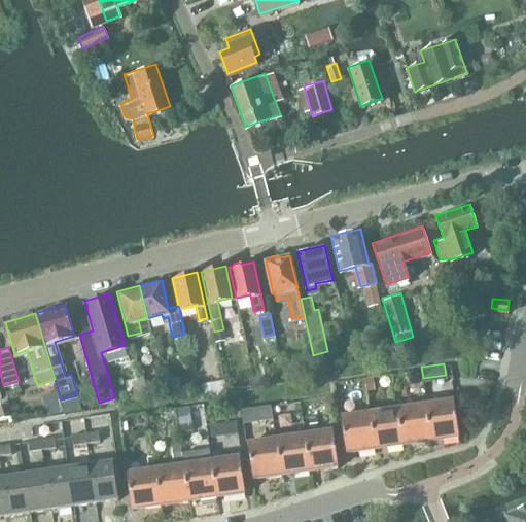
[(178,376),(164,378),(166,390),(180,387),(178,376)]
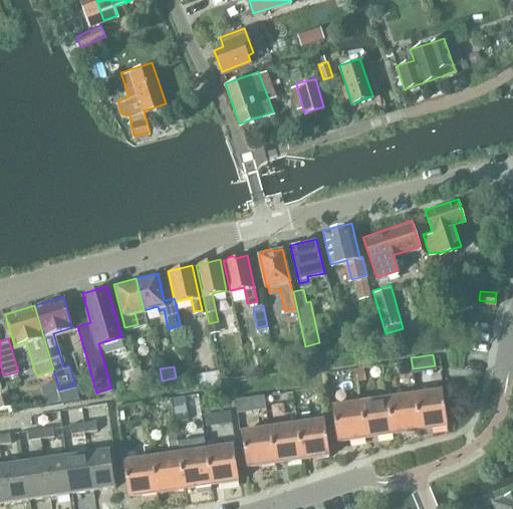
[(158,367),(144,369),(147,382),(160,379),(158,367)]
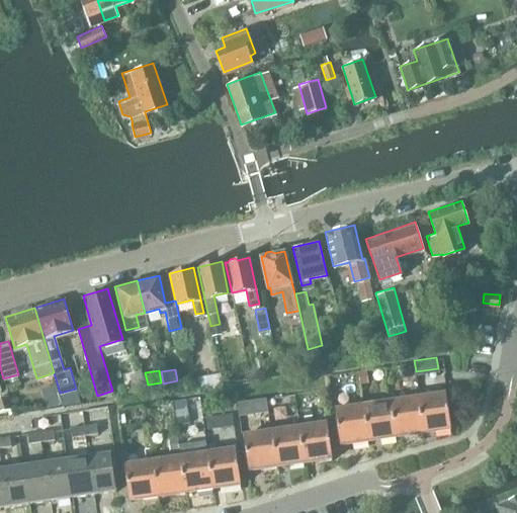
[(327,373),(329,385),(341,382),(339,370),(327,373)]
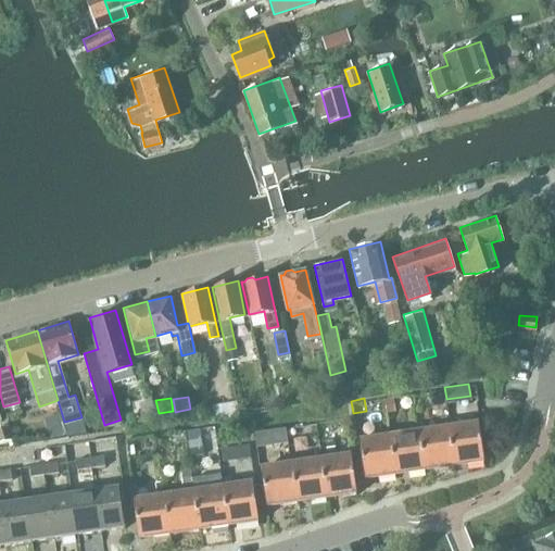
[(440,426),(419,428),(425,467),(454,463),(448,424),(446,414),(439,415),(440,426)]
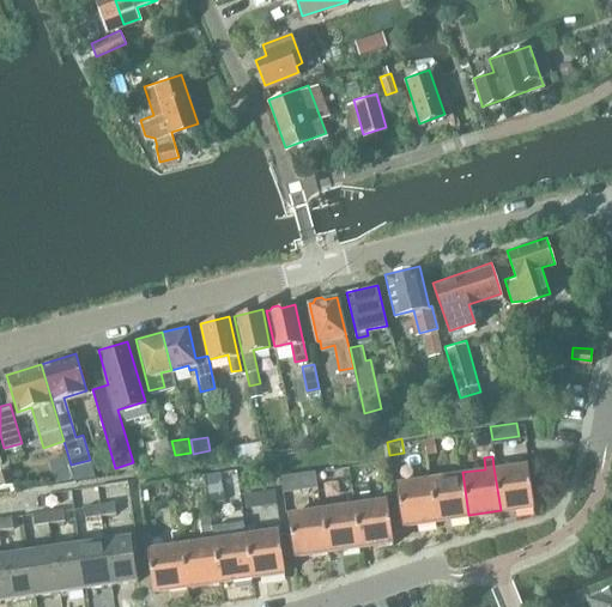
[(95,474),(90,460),(71,465),(74,477),(95,474)]
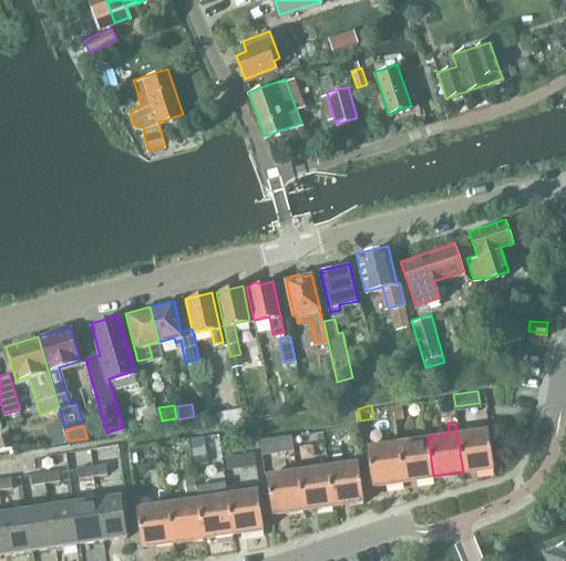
[(463,471),(493,467),(487,427),(456,432),(463,471)]
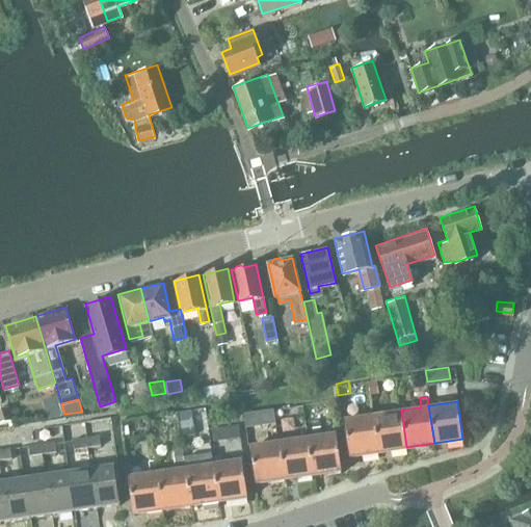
[(246,421),(276,418),(275,404),(244,407),(246,421)]
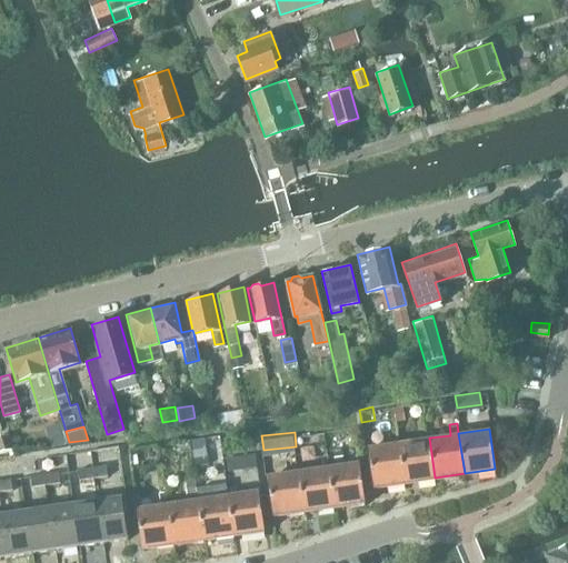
[(429,438),(399,442),(405,481),(435,478),(429,438)]
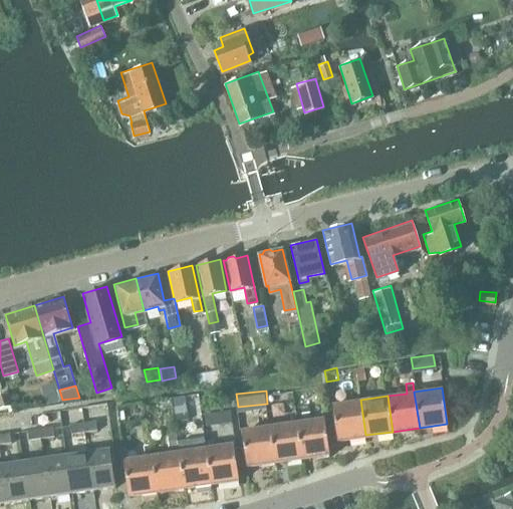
[(360,400),(332,404),(337,439),(365,435),(360,400)]
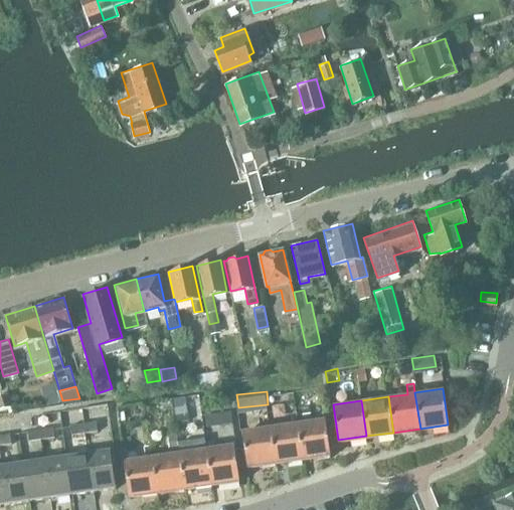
[(230,408),(217,409),(218,422),(231,420),(232,420),(230,408)]
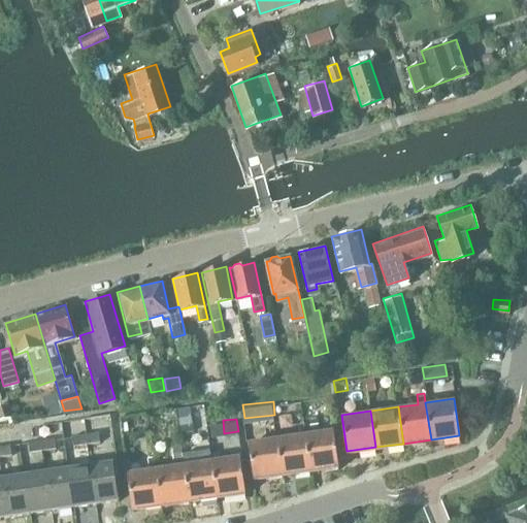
[(338,465),(333,429),(304,433),(310,469),(338,465)]
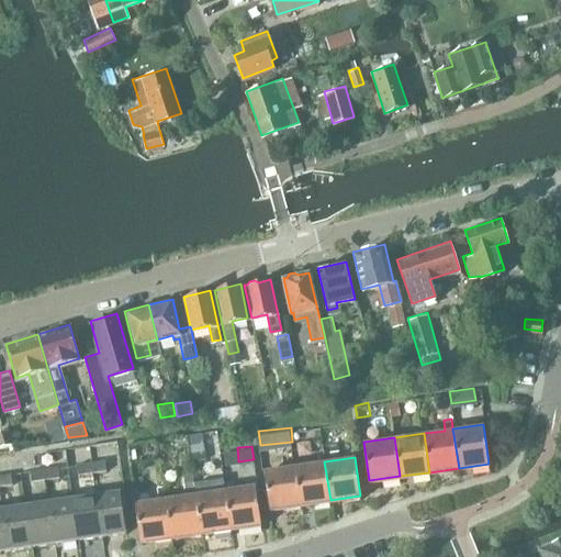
[(104,458),(90,460),(91,470),(105,468),(104,458)]
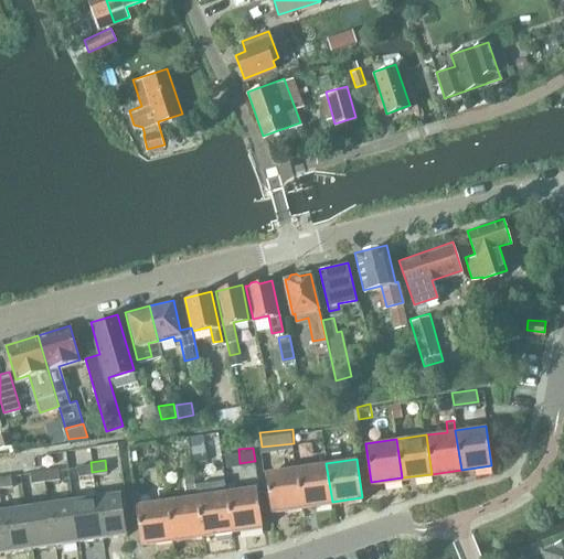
[(91,462),(77,463),(78,473),(92,472),(91,462)]
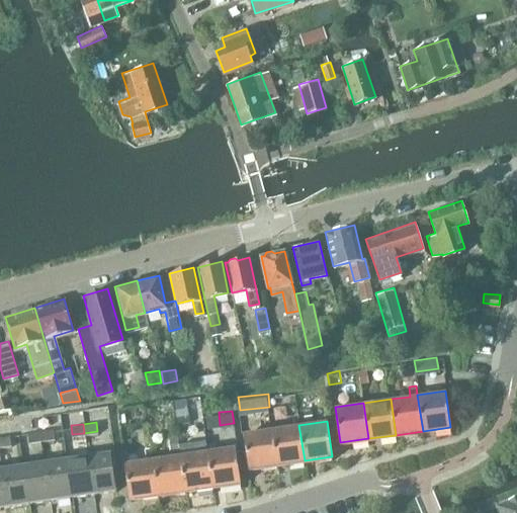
[(298,425),(271,429),(276,464),(305,460),(298,425)]
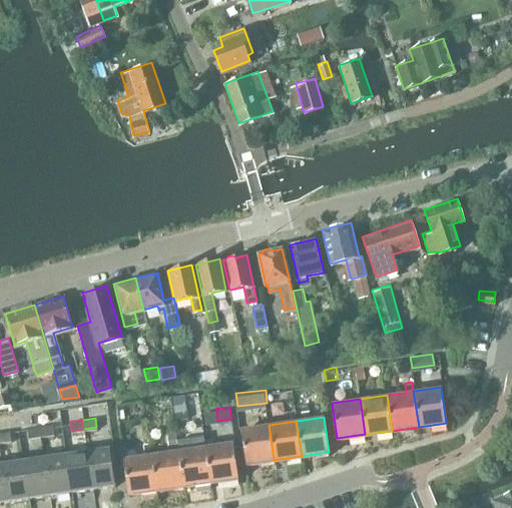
[(52,424),(39,426),(41,435),(53,433),(52,424)]
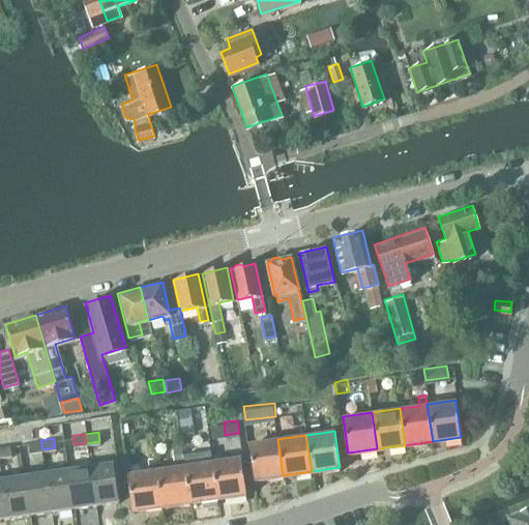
[(277,439),(248,443),(255,479),(283,475),(277,439)]
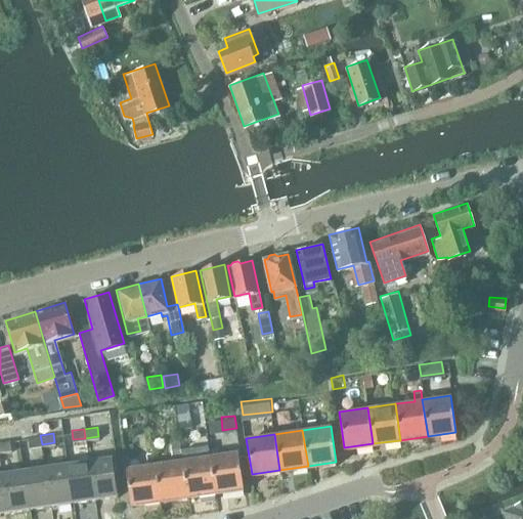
[(40,435),(28,437),(29,446),(42,444),(40,435)]
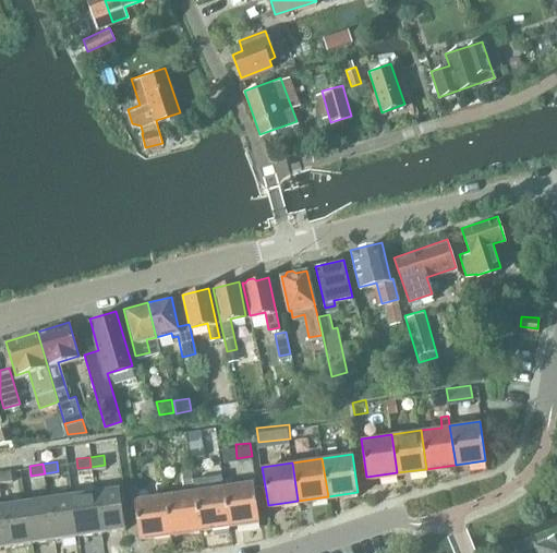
[(10,468),(0,469),(0,479),(11,478),(10,468)]
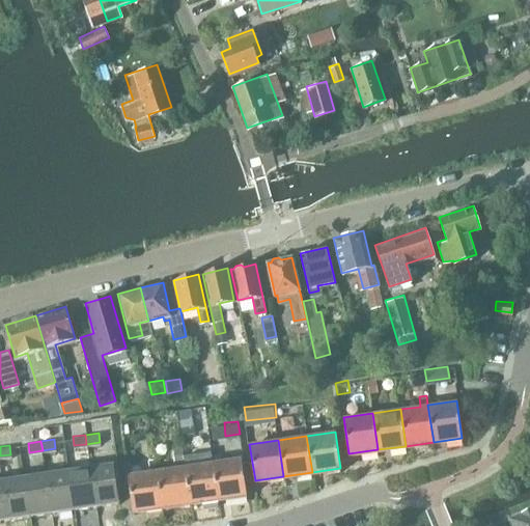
[(147,458),(149,472),(128,475),(133,511),(162,507),(157,471),(156,471),(154,457),(147,458)]
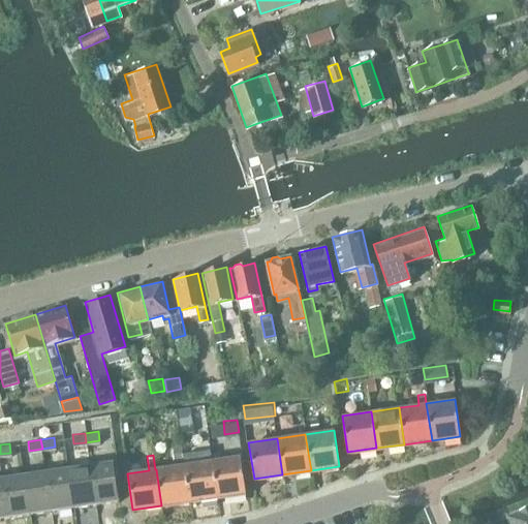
[(246,493),(240,457),(212,461),(217,497),(246,493)]
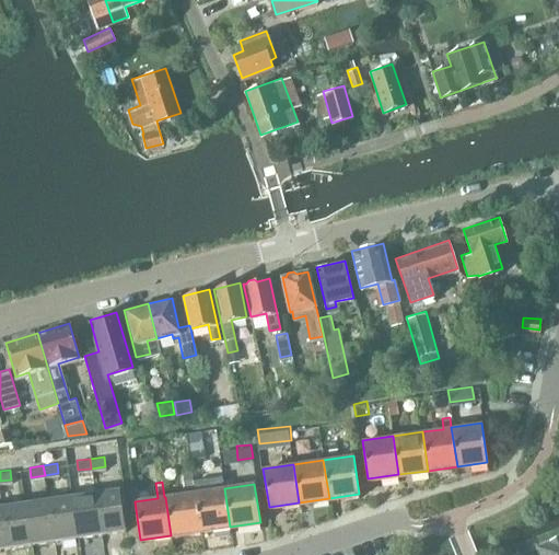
[(224,488),(195,493),(200,531),(230,527),(224,488)]
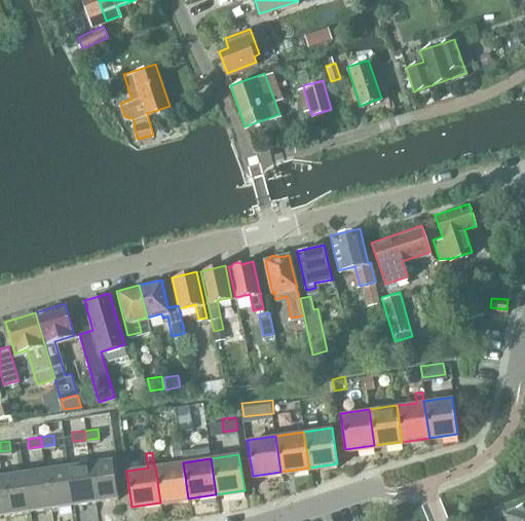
[(112,459),(89,462),(95,499),(117,496),(112,459)]
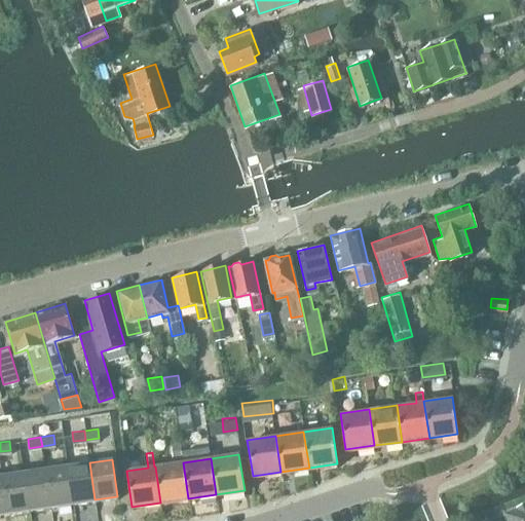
[(89,462),(67,466),(72,503),(95,499),(89,462)]
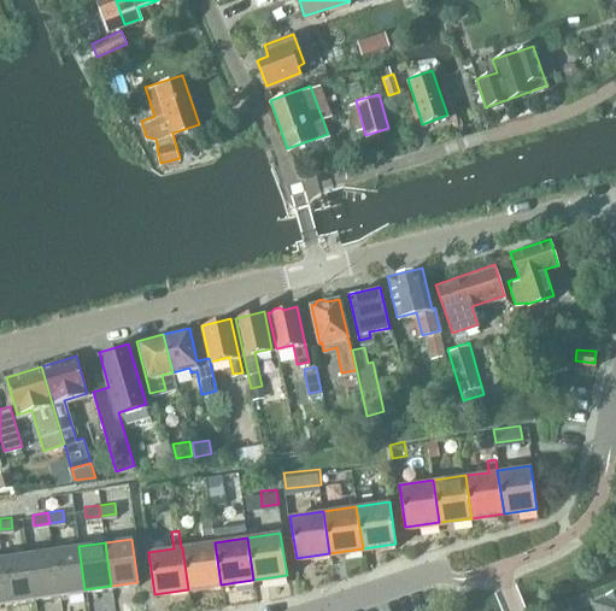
[(188,589),(221,585),(215,542),(182,547),(188,589)]
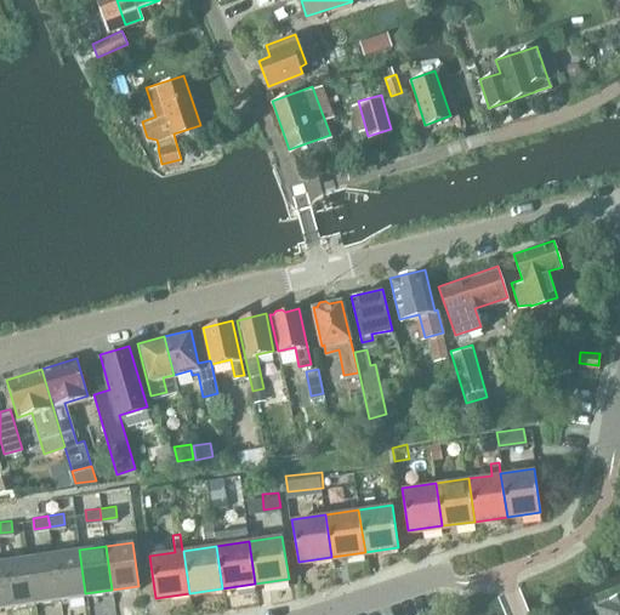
[(79,550),(53,553),(60,597),(85,593),(79,550)]
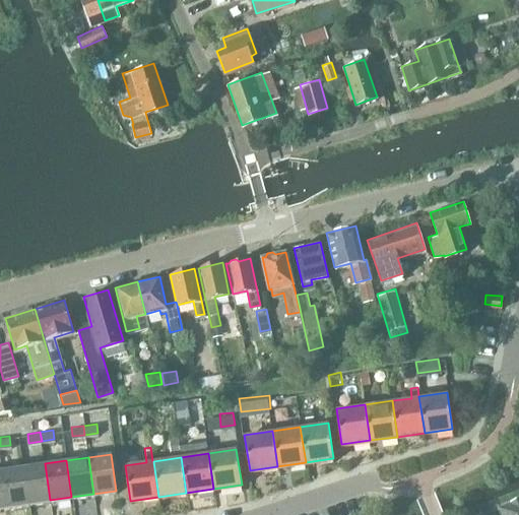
[(45,463),(23,466),(28,503),(50,500),(45,463)]
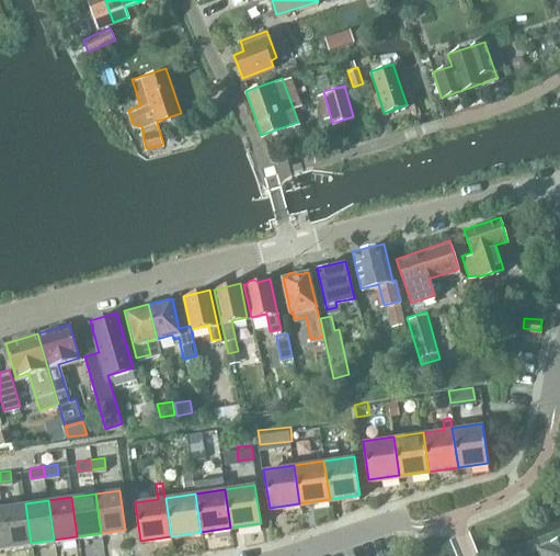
[(25,503),(1,507),(7,546),(31,543),(25,503)]
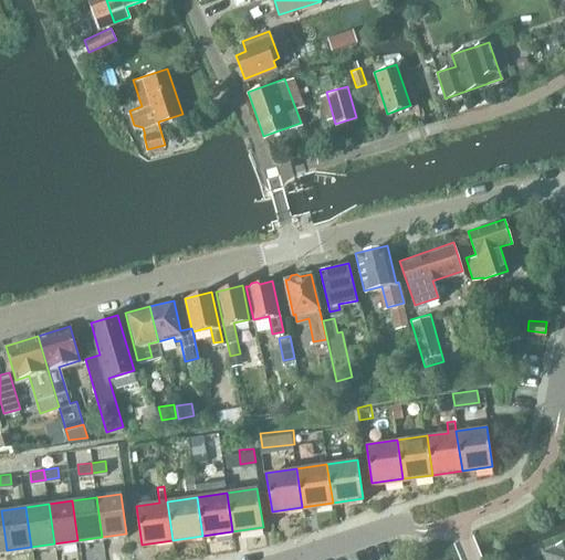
[(564,559),(564,540),(541,550),(544,559),(564,559)]
